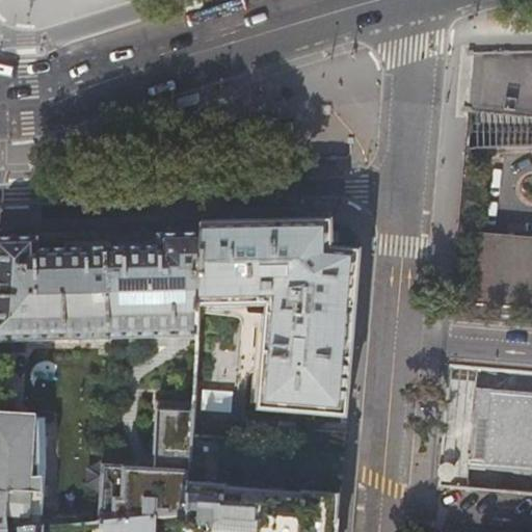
[(203,237),(200,309),(269,308),(261,413),(347,419),(348,401),(350,377),(361,262),(361,254),(333,251),(333,223),(319,223),(311,223),(204,227),(203,237)]
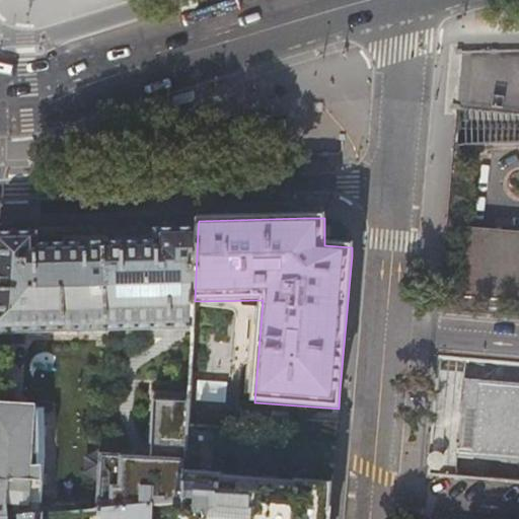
[(518,230),(468,227),(463,295),(518,299),(518,230)]
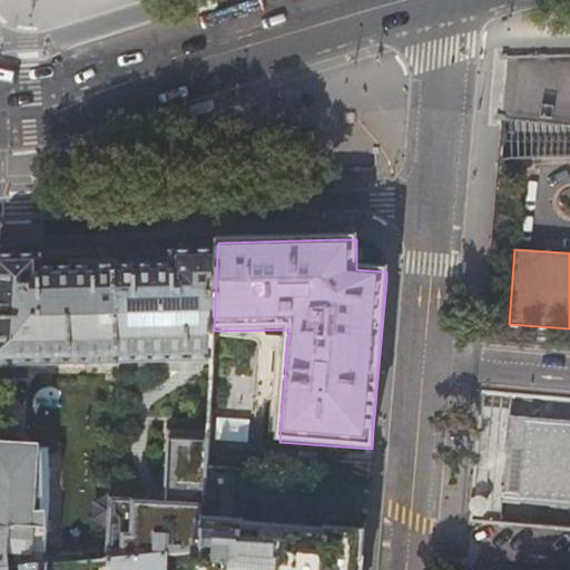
[(193,254),(119,256),(118,363),(188,362),(188,363),(195,362),(212,362),(214,331),(217,254),(193,254)]
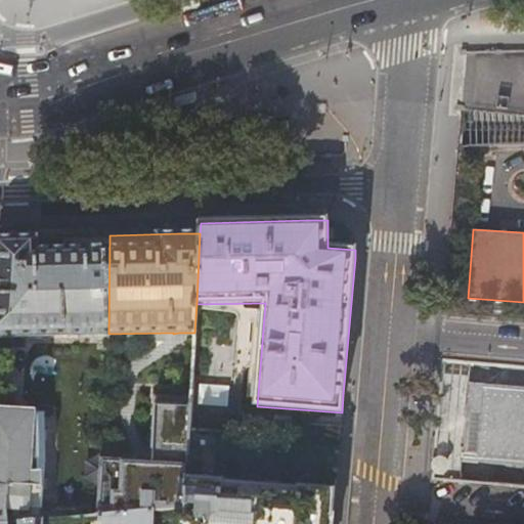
[(13,336),(108,334),(110,235),(0,237),(0,354),(5,355),(12,349),(12,337),(13,336)]
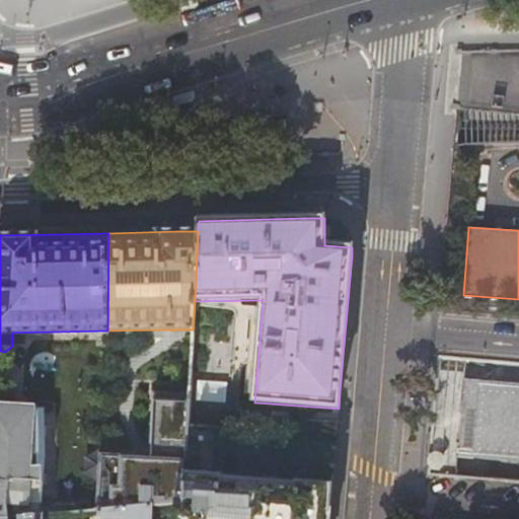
[(518,382),(463,378),(458,455),(518,459),(518,382)]
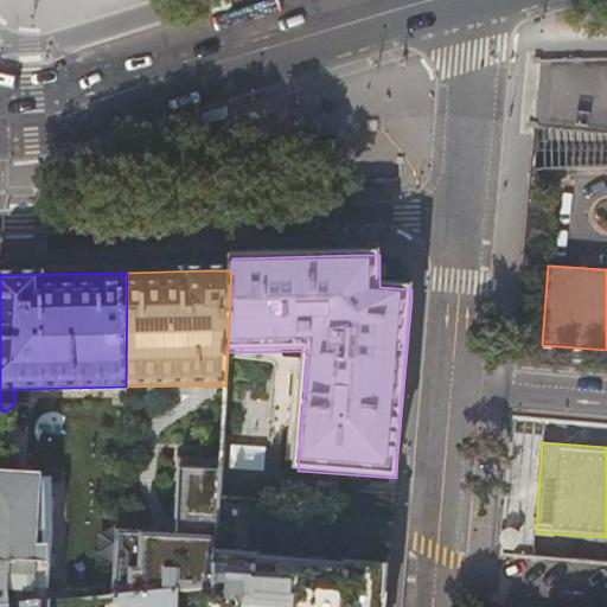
[(164,532),(119,530),(114,598),(117,596),(179,590),(189,589),(204,588),(216,587),(219,499),(222,459),(180,457),(176,532),(164,532)]
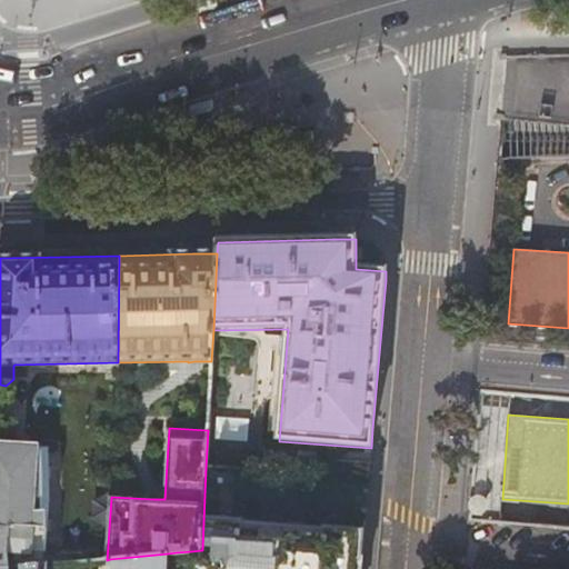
[(0,452),(0,568),(17,568),(13,552),(46,552),(45,456),(0,452)]
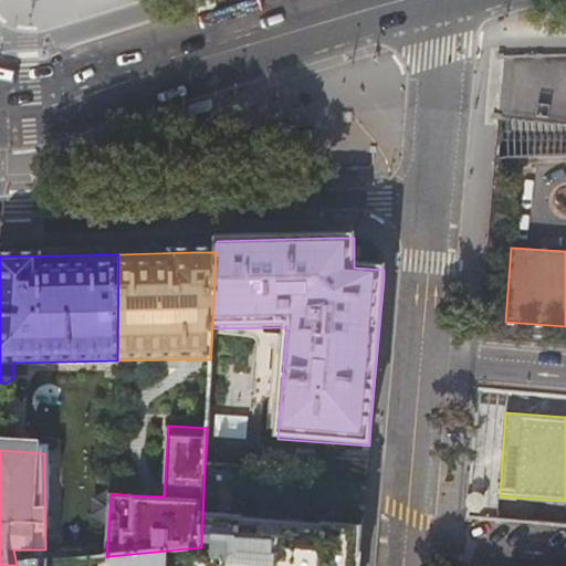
[(201,547),(190,548),(188,565),(359,565),(363,530),(323,527),(323,528),(243,523),(243,520),(241,520),(243,489),(245,489),(247,469),(205,465),(201,547)]
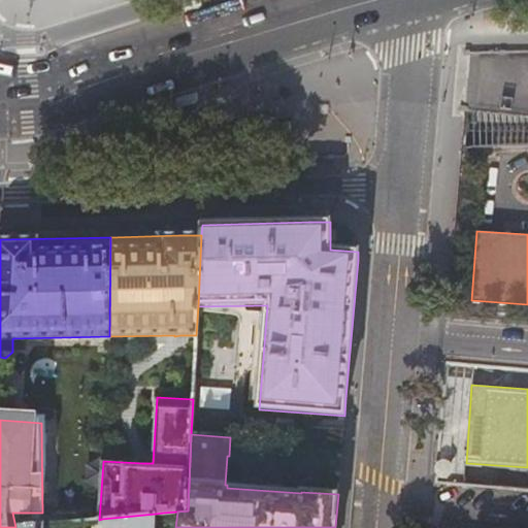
[(175,527),(177,512),(164,513),(163,527),(175,527)]
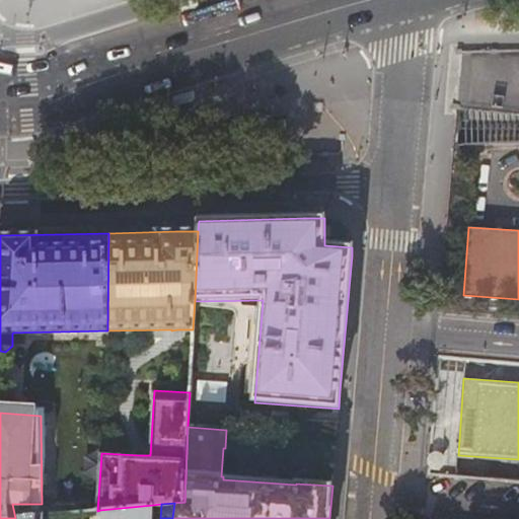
[(151,518),(153,505),(100,510),(99,518),(151,518)]
